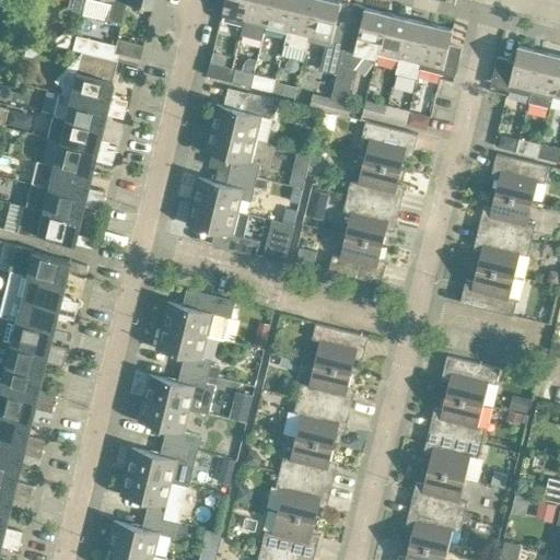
[(66,10),(81,13),(83,0),(68,0),(66,10)]
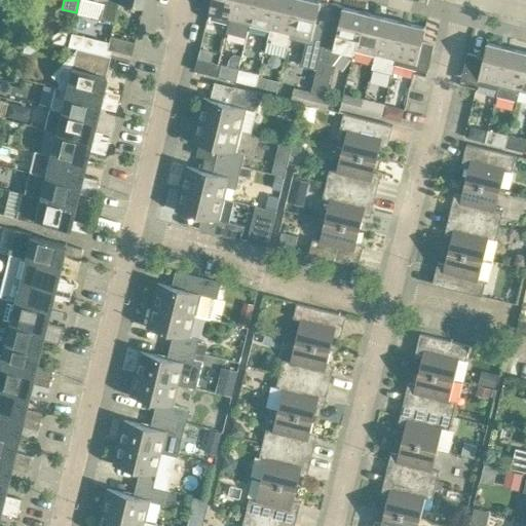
[(99,19),(113,22),(117,0),(78,0),(76,12),(76,13),(79,0),(87,0),(103,4),(99,19)]
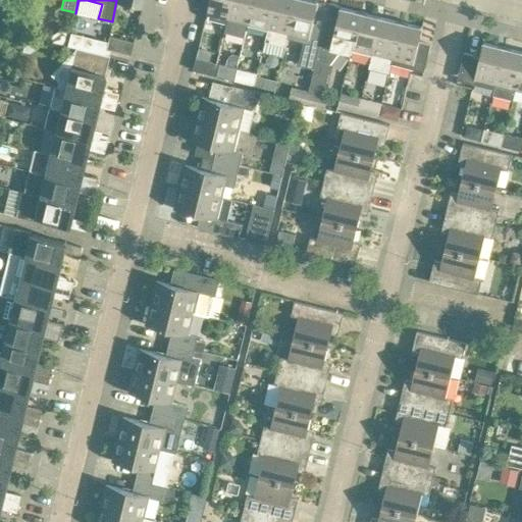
[(117,2),(141,8),(143,0),(116,0),(116,2),(117,2)]
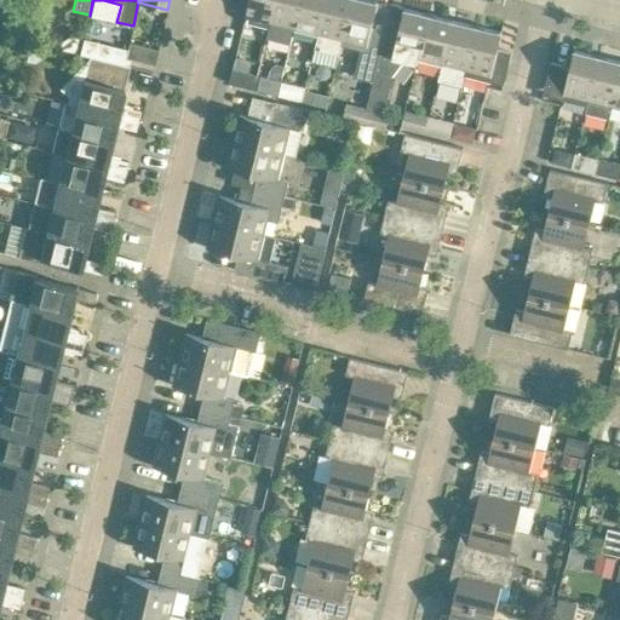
[(250,0),(245,22),(269,28),(275,0),(250,0)]
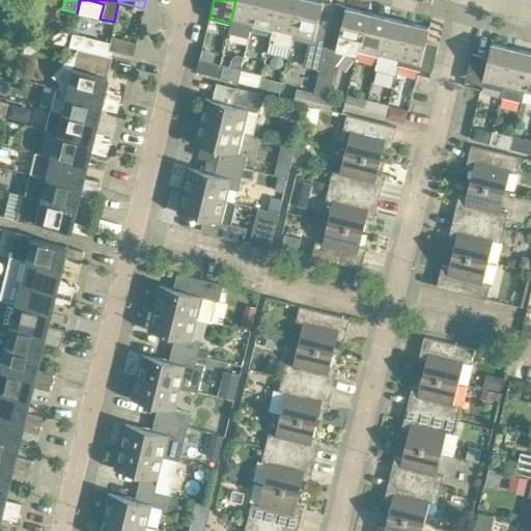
[(230,24),(228,33),(249,38),(252,25),(257,0),(235,0),(230,24)]
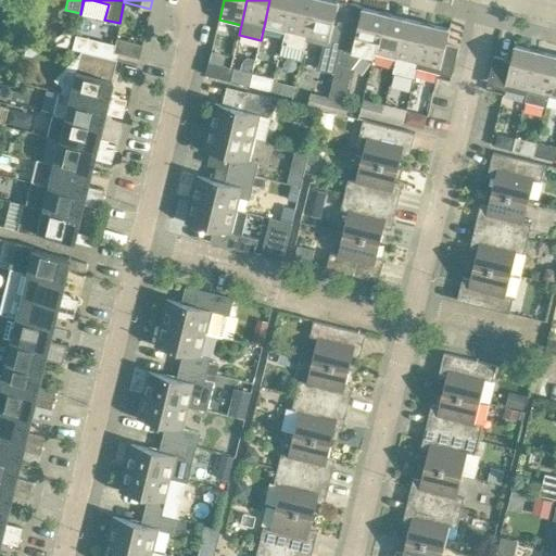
[(269,0),(264,26),(286,32),(292,0),(269,0)]
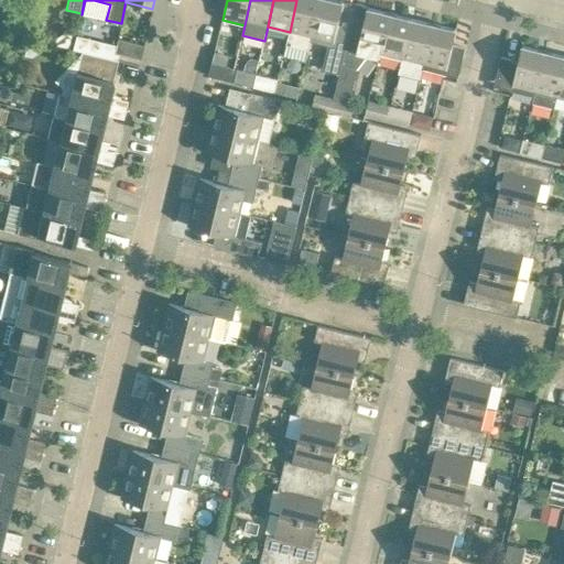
[(308,50),(311,42),(320,0),(296,0),(290,32),(286,44),(308,50)]
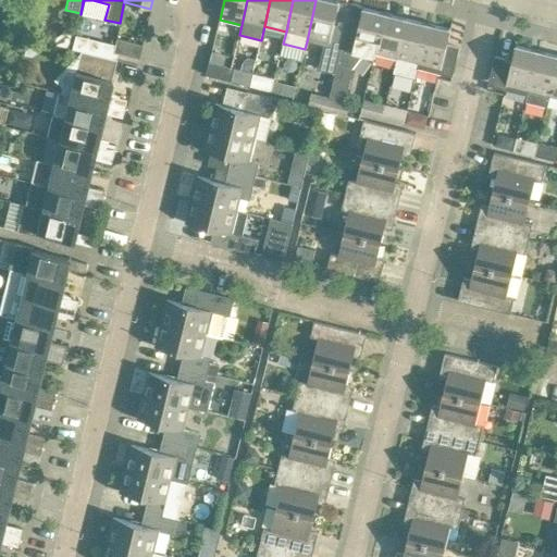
[(330,0),(316,0),(307,41),(324,46),(318,70),(335,73),(337,64),(349,15),(337,13),(339,2),(330,0)]
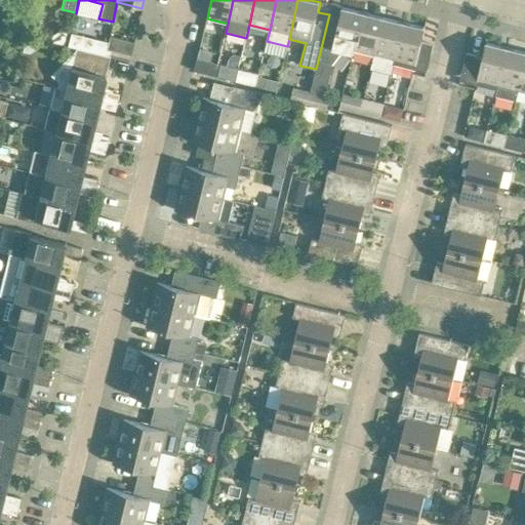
[(331,3),(329,14),(318,61),(331,64),(340,52),(353,54),(363,12),(342,7),(341,10),(331,7),(332,3),(331,3)]
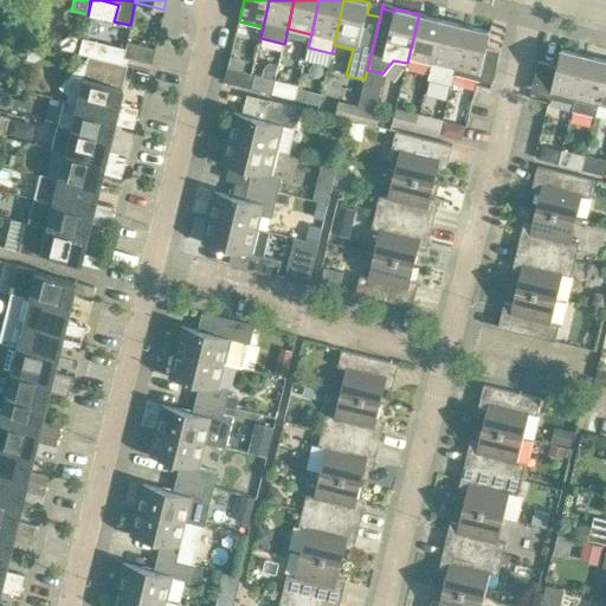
[(410,58),(432,64),(443,20),(419,14),(407,63),(408,63),(410,58)]
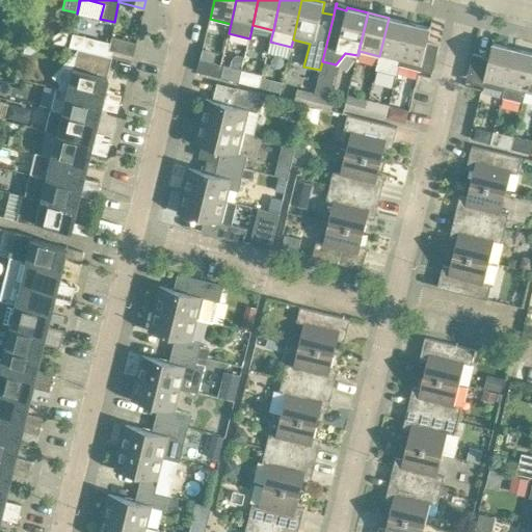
[(398,64),(399,65),(409,23),(389,18),(379,56),(376,70),(396,74),(398,64)]
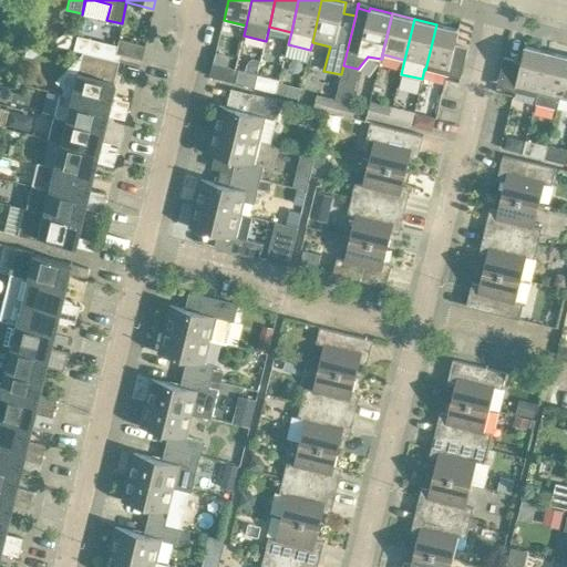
[(457,30),(436,24),(425,70),(461,78),(467,48),(455,44),(461,22),(460,22),(457,30)]
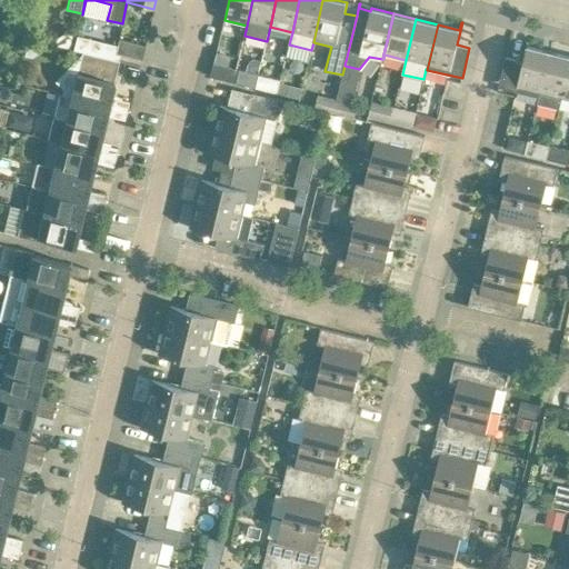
[(10,23),(8,32),(25,36),(27,27),(10,23)]
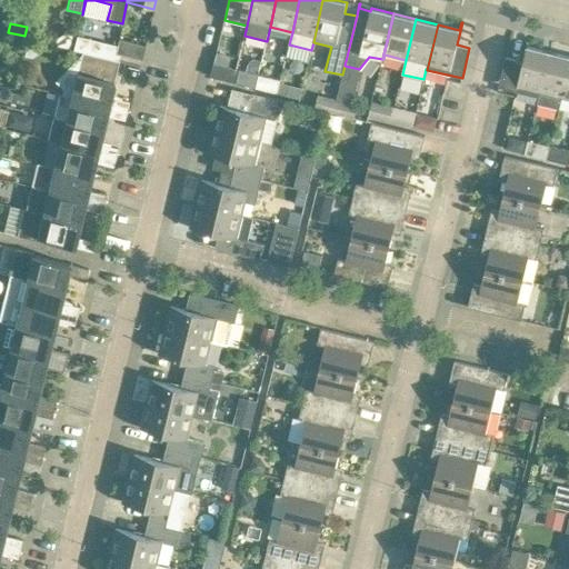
[(102,38),(79,32),(76,48),(99,53),(102,38)]
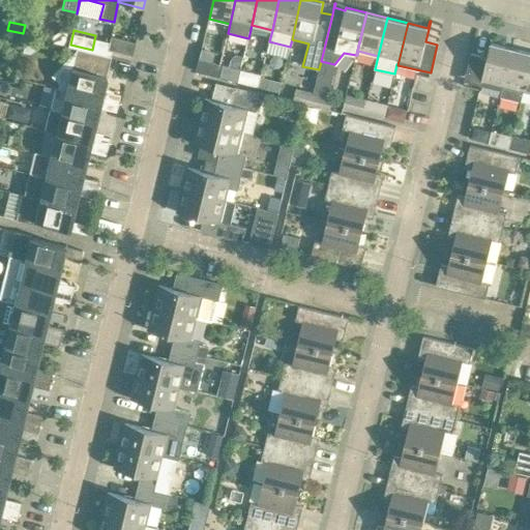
[(107,50),(131,56),(135,42),(110,36),(107,50)]
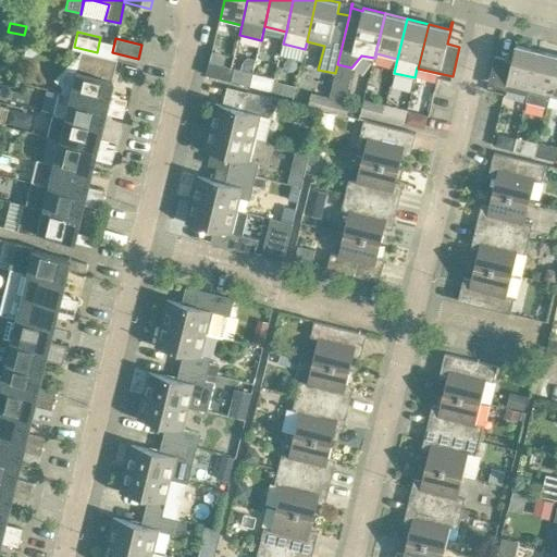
[(489,85),(527,95),(537,51),(517,46),(516,46),(511,60),(495,56),(489,85)]
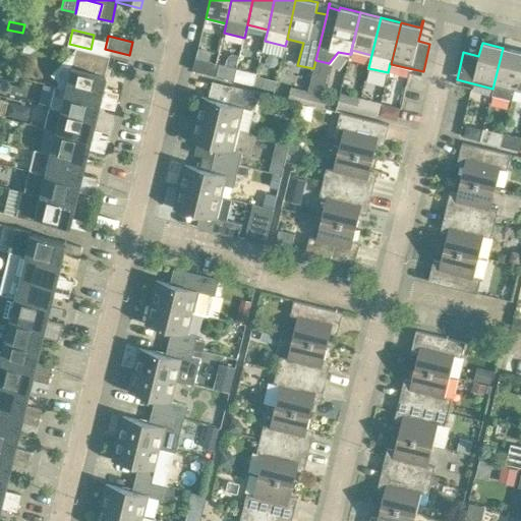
[(101,89),(108,56),(74,48),(74,49),(49,75),(57,82),(56,87),(116,102),(118,93),(101,89)]
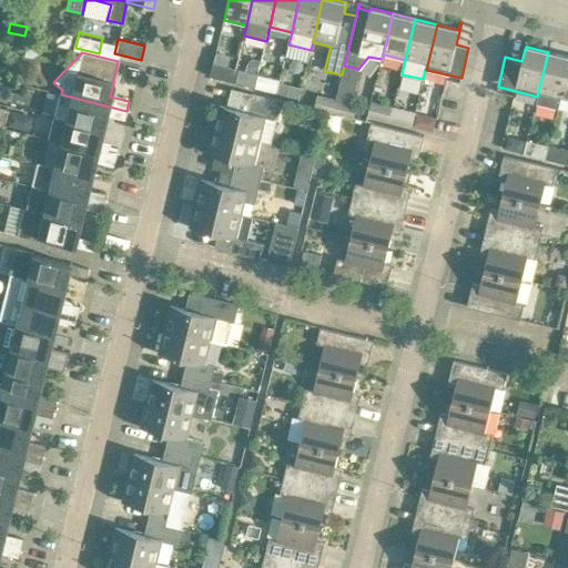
[(537,97),(536,103),(558,109),(560,98),(567,67),(567,56),(548,52),(537,97)]
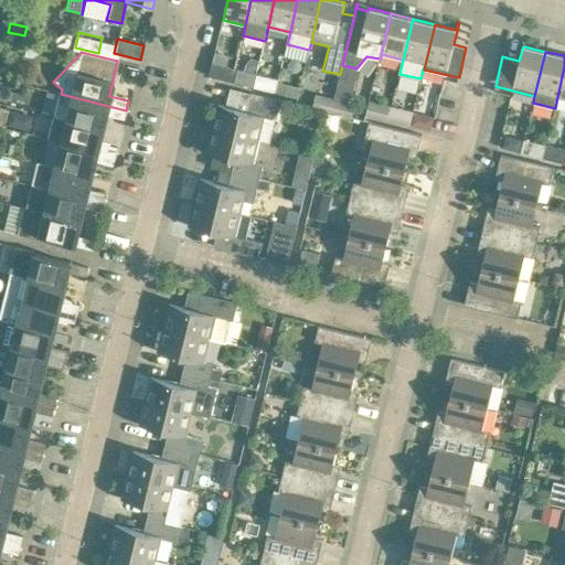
[(212,63),(210,76),(235,83),(238,70),(212,63)]
